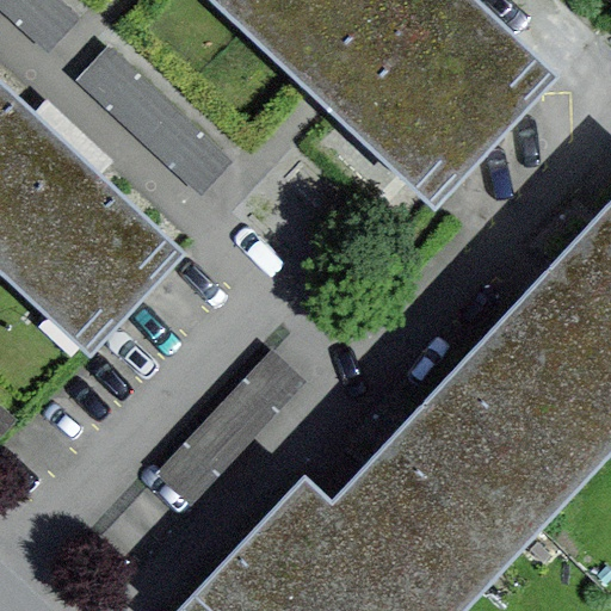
[(61,0),(0,0),(0,8),(48,54),(81,18),(61,0)]
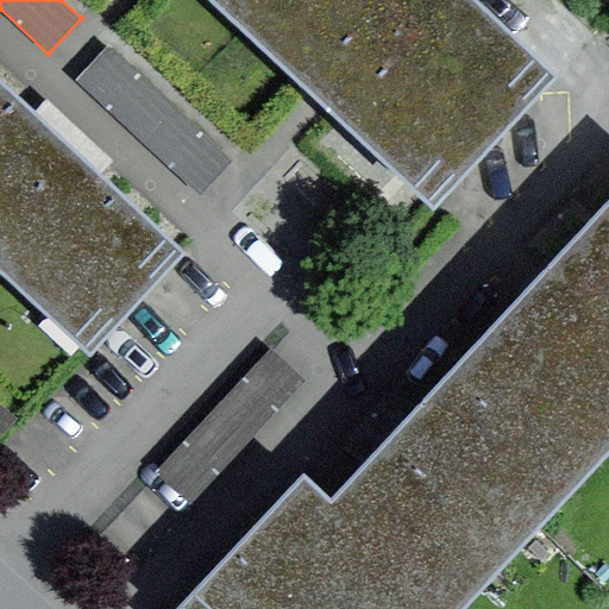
[(250,0),(261,10),(270,0),(250,0)]
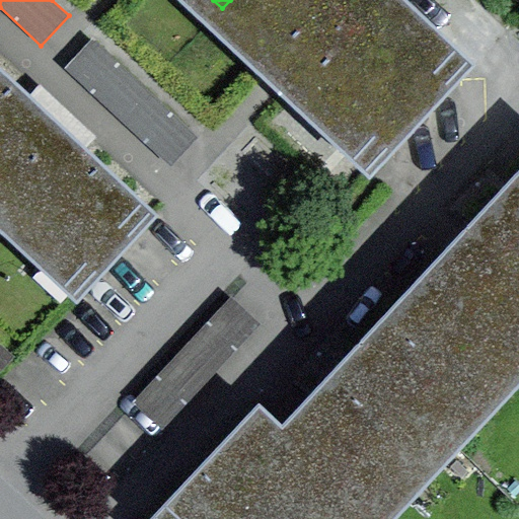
[(380,155),(467,61),(401,0),(230,0),(222,8),(285,66),(380,155)]
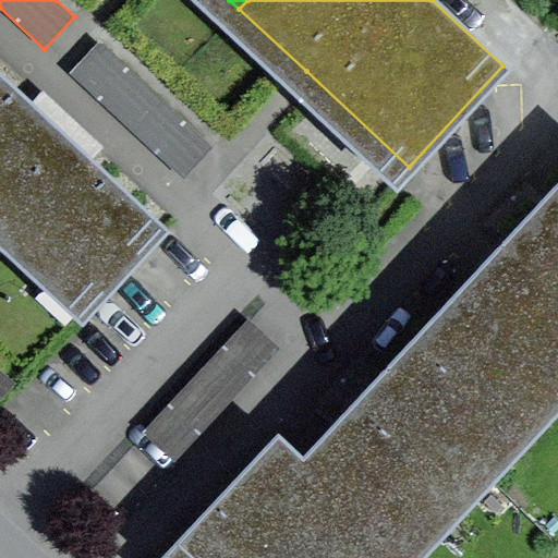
[(214,147),(99,40),(69,72),(183,180),(214,147)]
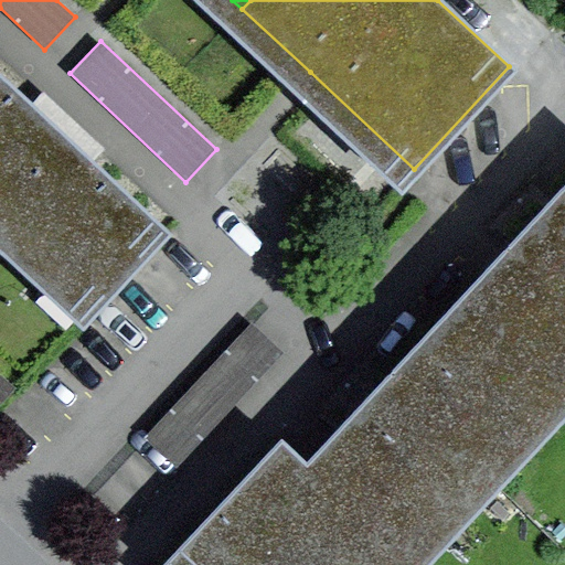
[(0,213),(95,302),(162,231),(61,136),(0,78),(0,213)]
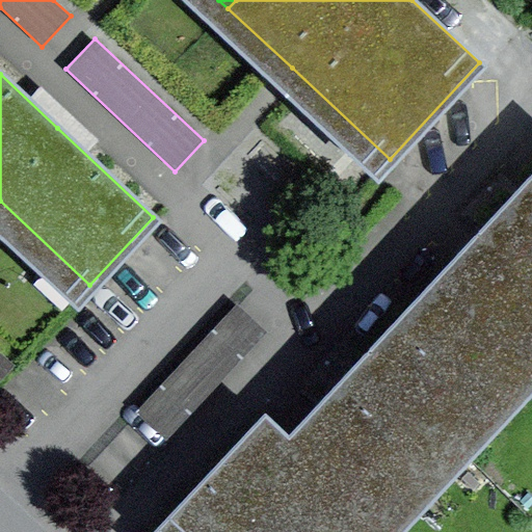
[(531,219),(381,380),(452,447),(531,362),(531,219)]
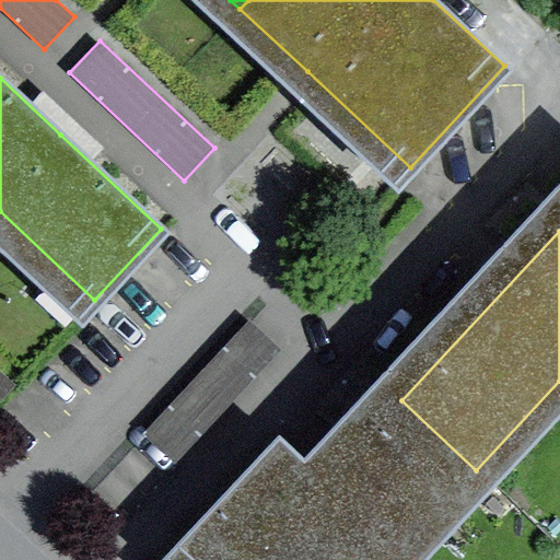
[(249,319),(142,433),(175,464),(282,349),(249,319)]
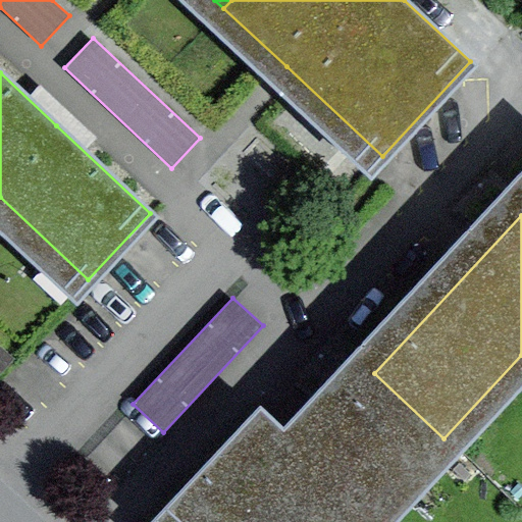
[(365,521),(444,438),(374,373),(263,490),(222,452),(158,520),(159,521),(365,521)]
